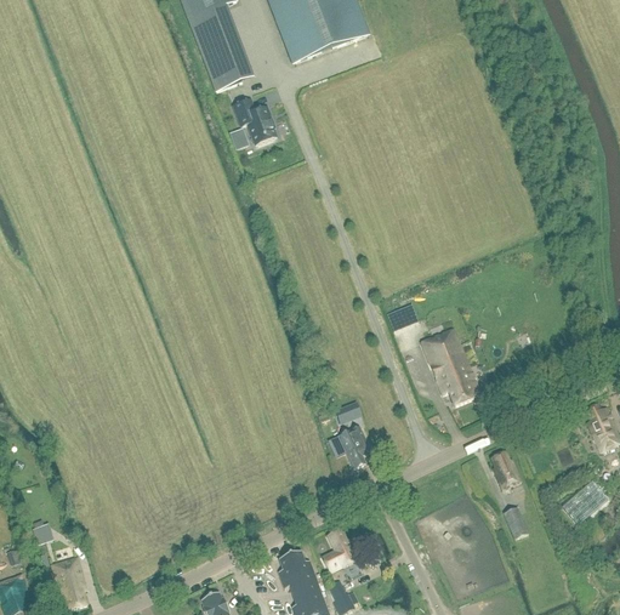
[(180,0),(215,89),(240,79),(212,6),(228,0),(180,0)]
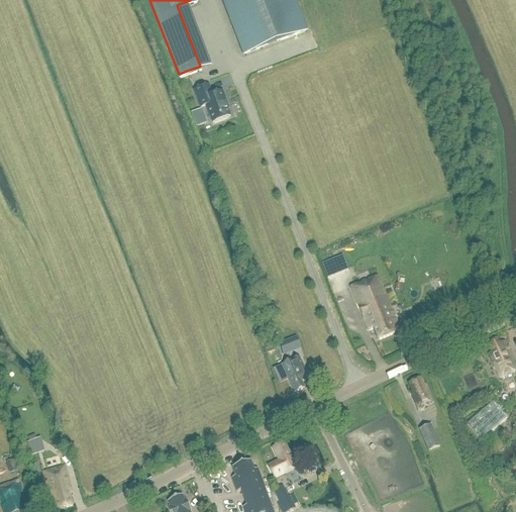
[(223,0),(243,49),(304,26),(293,0),(223,0)]
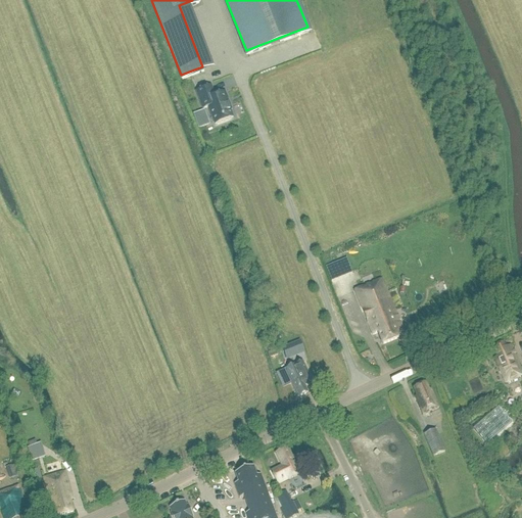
[(195,87),(201,105),(206,103),(214,121),(232,113),(229,106),(230,106),(224,88),(214,91),(209,82),(195,87)]
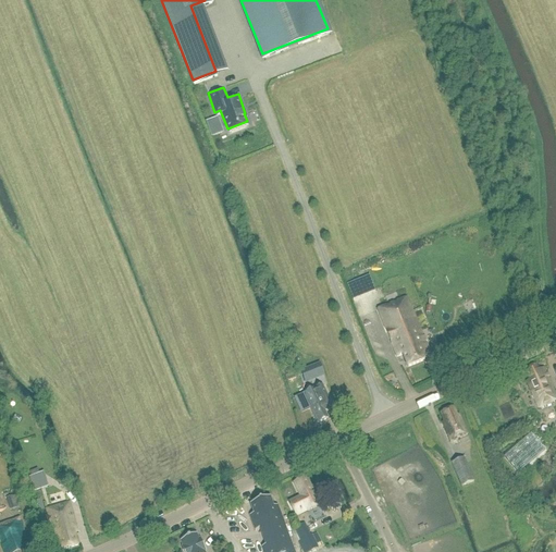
[(169,120),(160,97),(151,99),(160,123),(169,120)]
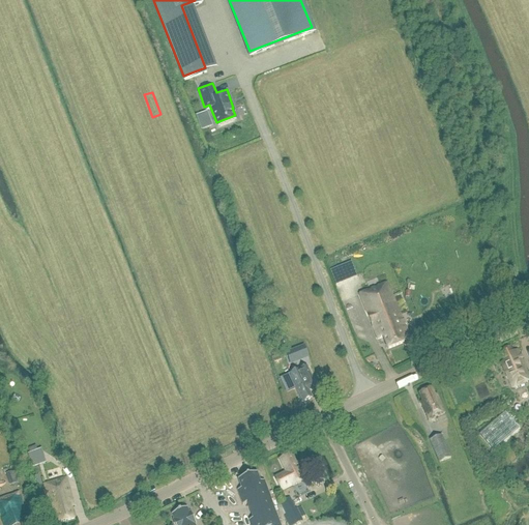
[(208,263),(214,281),(223,279),(216,260),(208,263)]
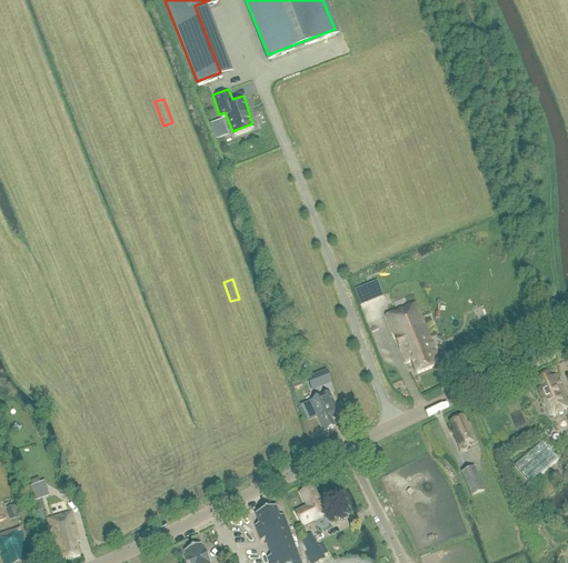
[(438,355),(435,347),(434,347),(415,299),(385,311),(398,344),(405,360),(410,358),(416,370),(432,363),(431,358),(438,355)]
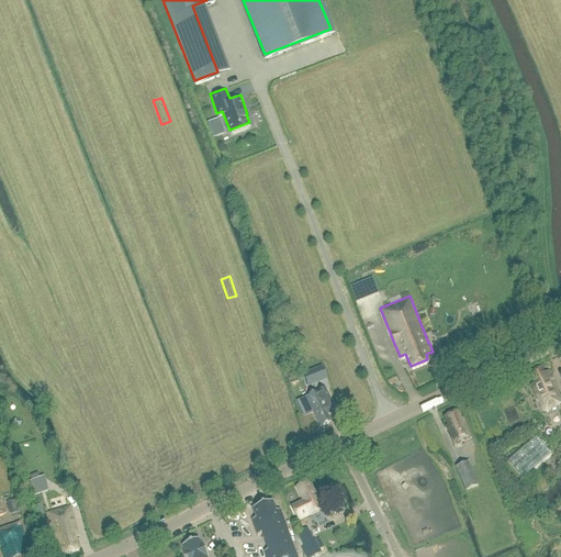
[(543,303),(540,297),(531,301),(535,308),(543,303)]
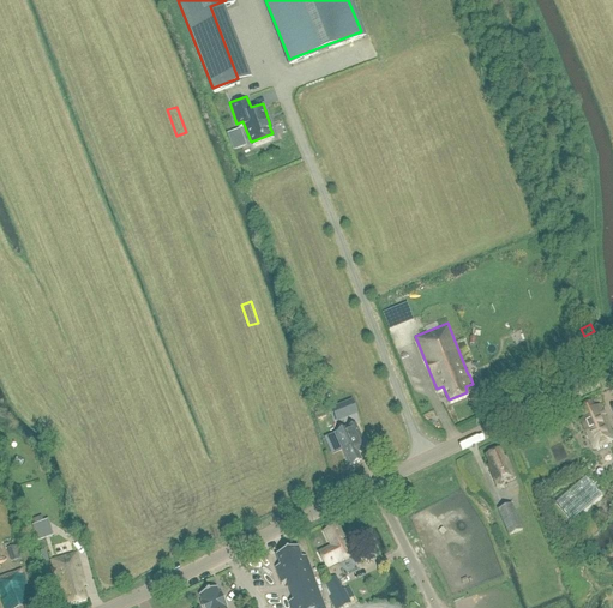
[(350,397),(330,404),(335,414),(355,407),(350,397)]
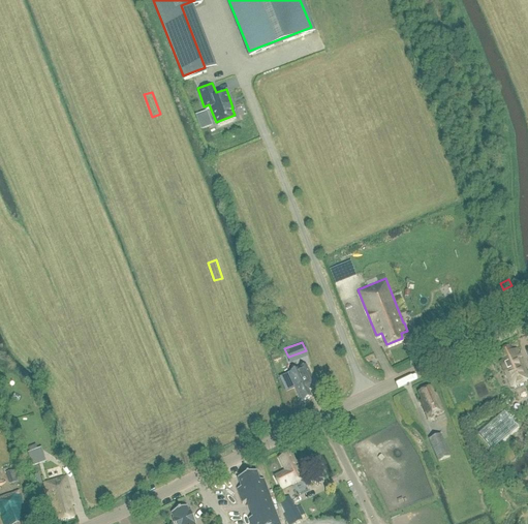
[(527,375),(515,345),(509,347),(507,342),(497,347),(501,357),(498,358),(510,383),(527,375)]
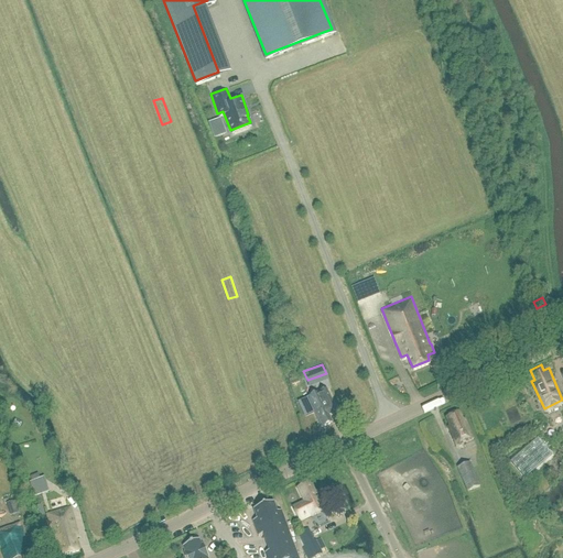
[(306,393),(298,397),(304,412),(313,407),(320,423),(322,422),(322,423),(331,419),(325,407),(334,403),(325,385),(306,393)]
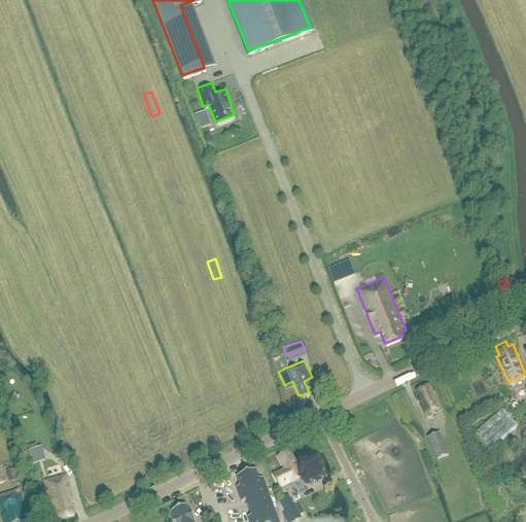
[(421,399),(419,401),(425,414),(441,407),(432,388),(431,389),(427,381),(415,387),(421,399)]
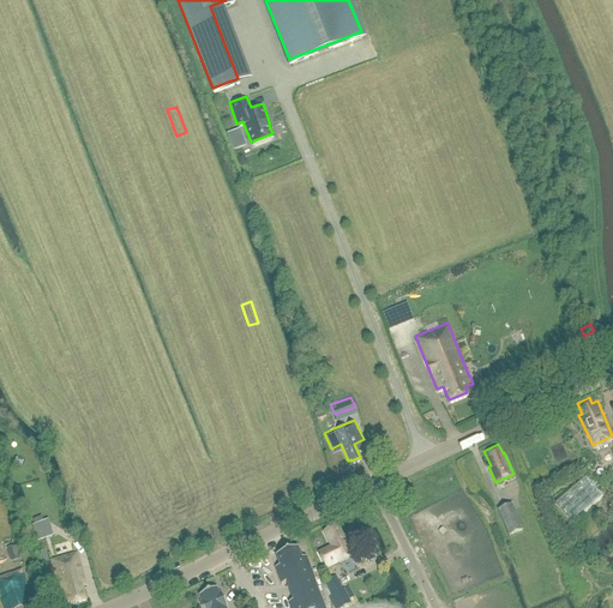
[(521,527),(510,500),(496,506),(508,531),(521,527)]
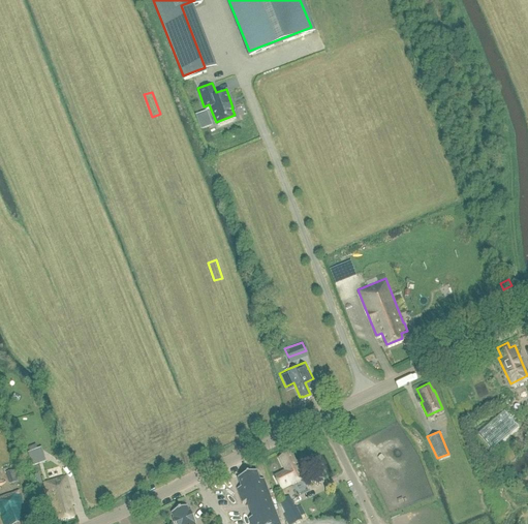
[(38,459),(34,445),(27,449),(31,461),(38,459)]
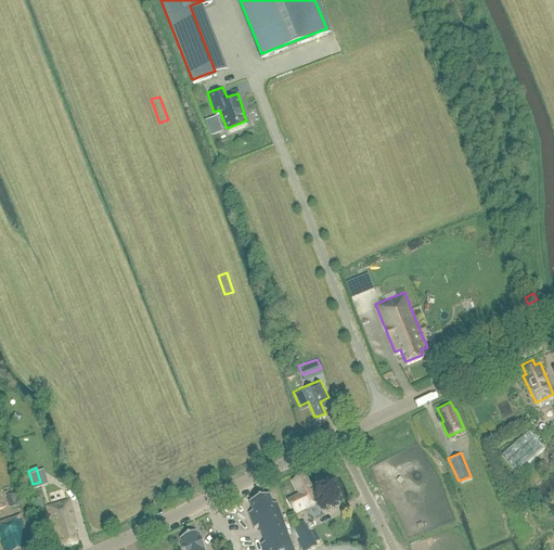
[(304,471),(292,476),(298,490),(286,496),(293,509),(305,503),(305,506),(317,499),(304,471)]
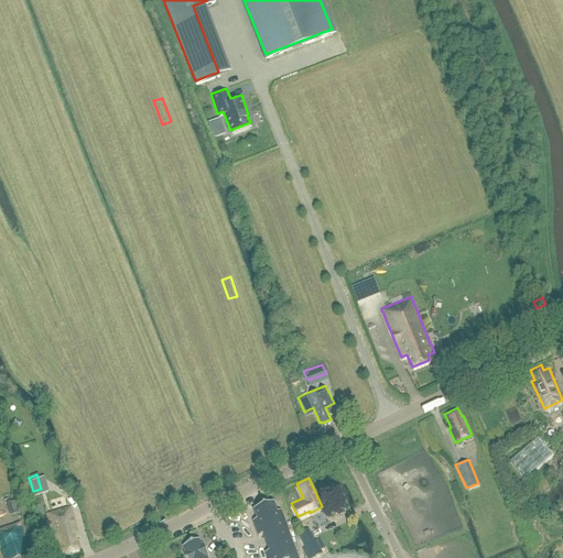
[(275,507),(272,499),(252,506),(256,515),(251,517),(257,533),(261,531),(268,547),(263,549),(266,557),(299,557),(280,506),(275,507)]
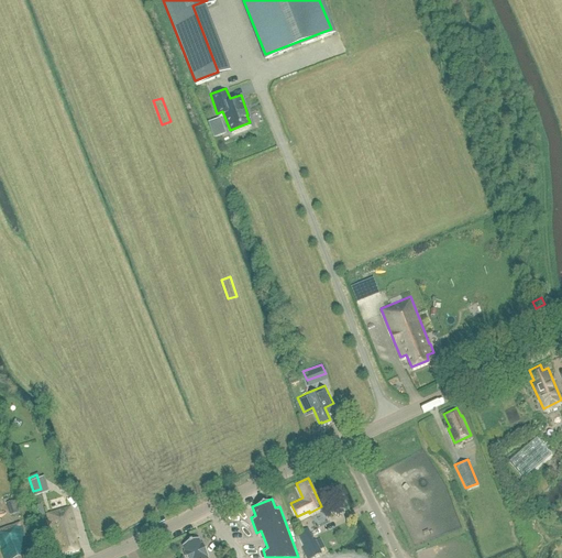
[(78,547),(75,535),(78,534),(68,504),(45,511),(54,540),(58,539),(62,551),(78,547)]
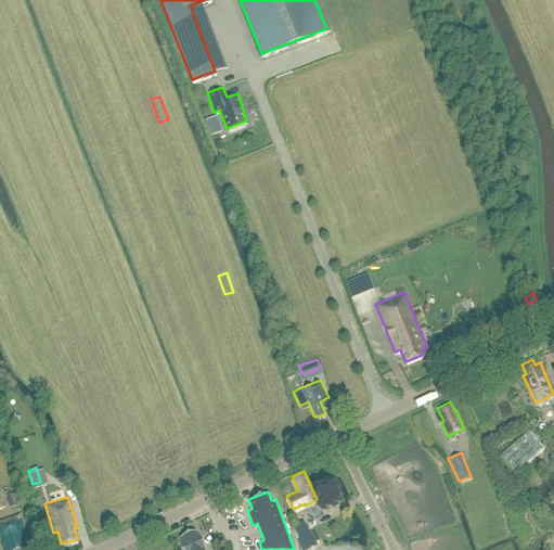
[(0,510),(14,506),(12,498),(0,501),(0,510)]
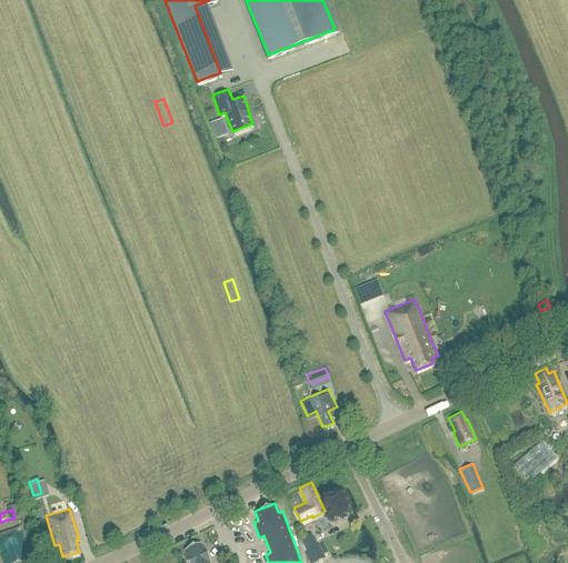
[(30,562),(26,551),(29,550),(19,523),(0,530),(0,553),(3,562),(30,562)]
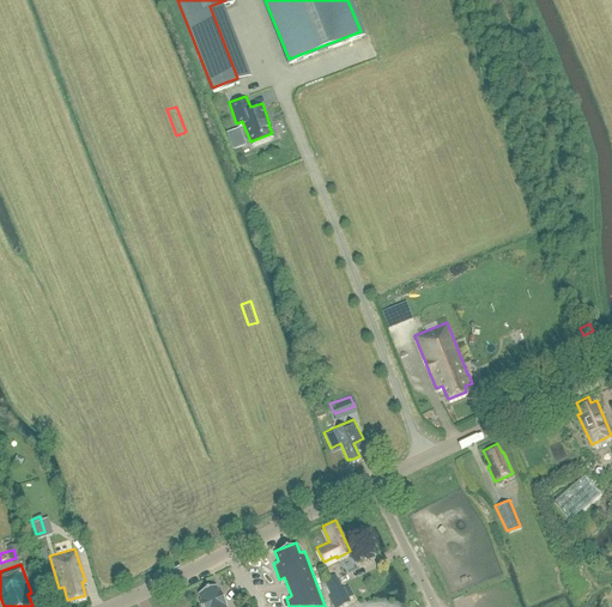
[(322,577),(329,590),(333,589),(339,602),(349,598),(343,583),(340,584),(334,571),(322,577)]
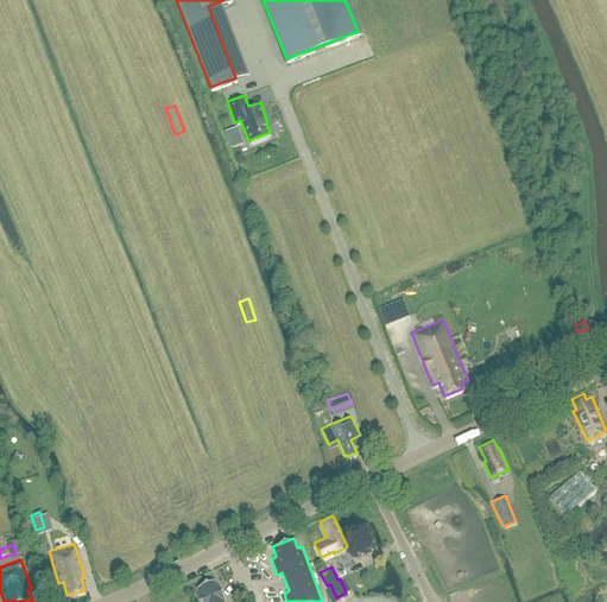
[(198,595),(201,601),(223,601),(213,577),(195,585),(200,594),(198,595)]
